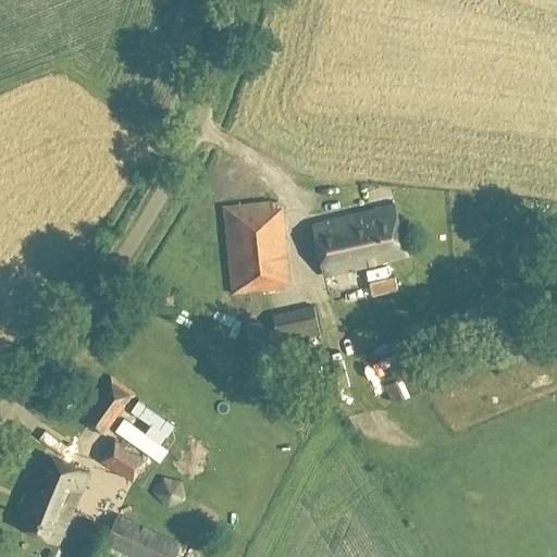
[(269,201),(221,207),(232,295),(279,289),(269,201)]
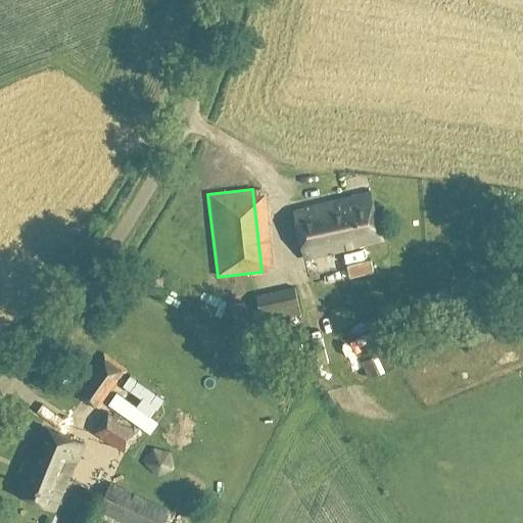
[(293,210),(303,257),(381,241),(371,193),(293,210)]
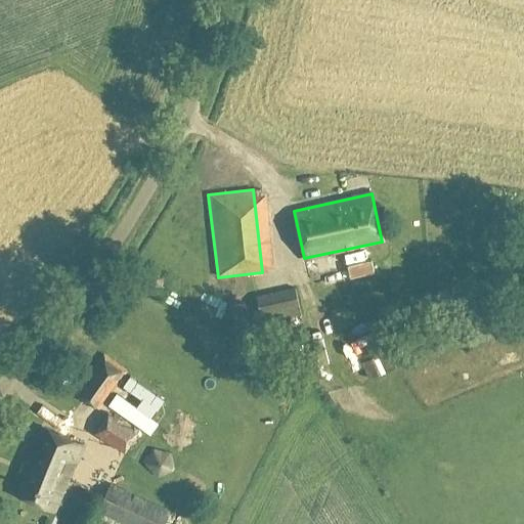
[(319,260),(319,276),(345,276),(345,260),(319,260)]
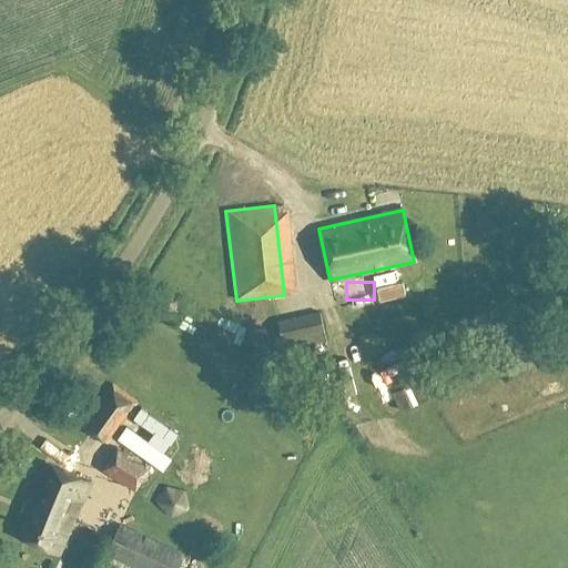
[(283,351),(325,341),(320,313),(277,322),(283,351)]
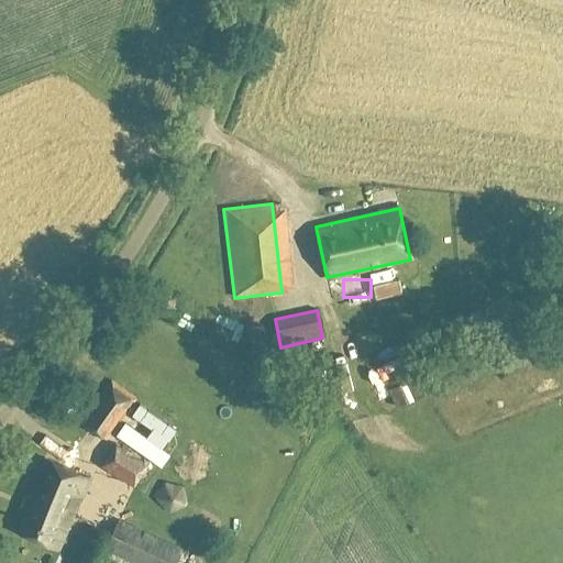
[(418,379),(388,390),(396,408),(426,397),(418,379)]
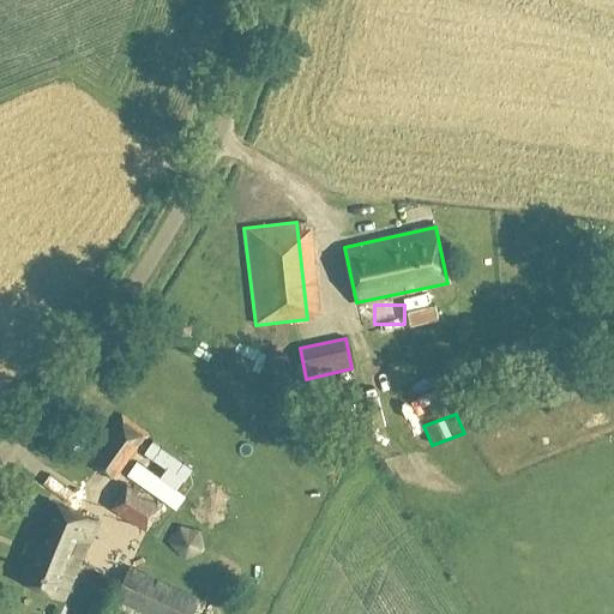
[(89,462),(115,481),(149,435),(121,415),(89,462)]
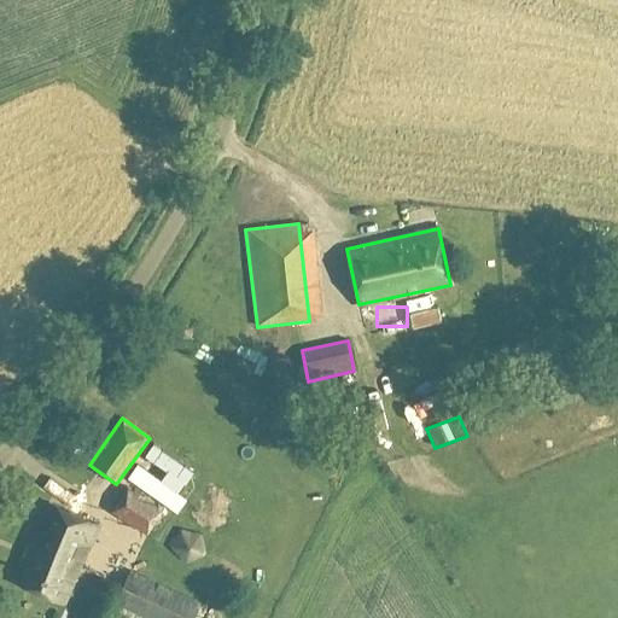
[(194,473),(153,444),(145,458),(168,472),(162,481),(138,465),(128,478),(178,513),(187,500),(178,493),(184,483),(186,485),(194,473)]
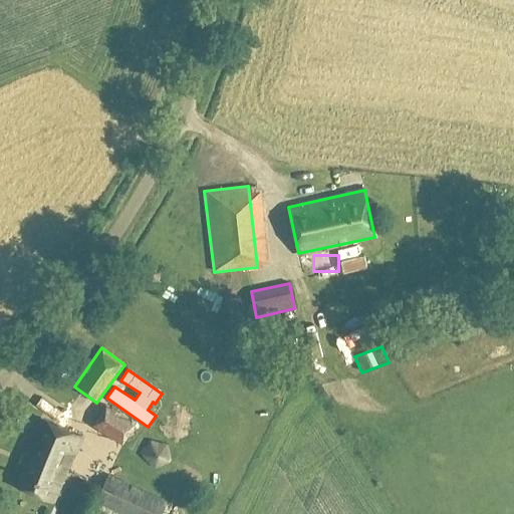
[(122,445),(136,423),(105,404),(91,425),(122,445)]
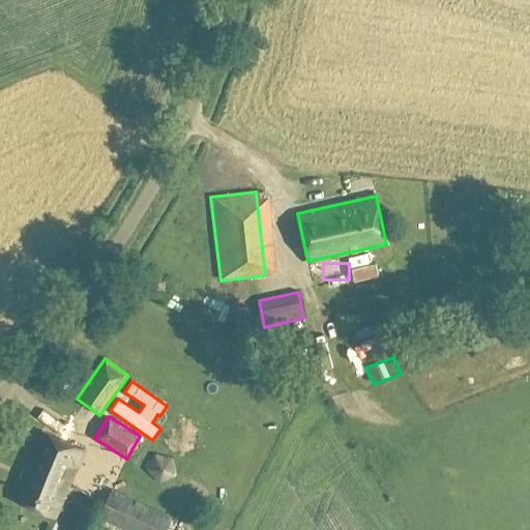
[(85,449),(42,432),(13,500),(57,518),(85,449)]
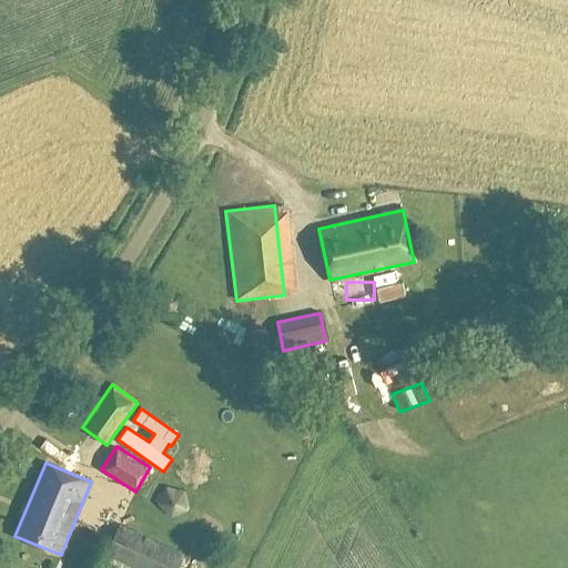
[(166,488),(156,505),(171,520),(190,511),(186,490),(166,488)]
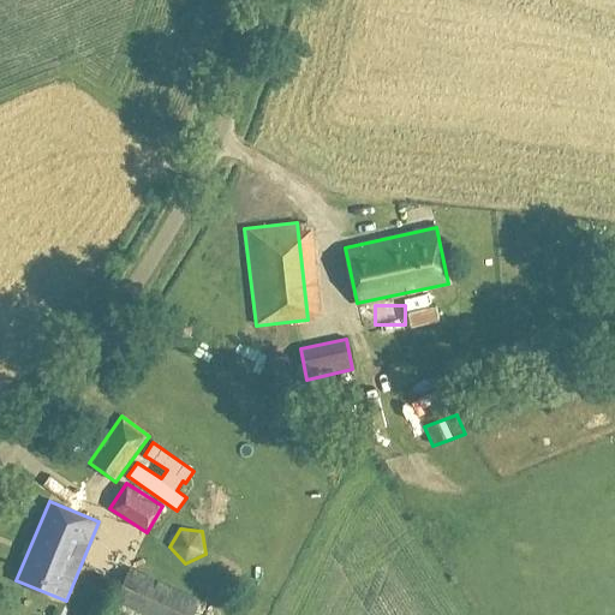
[(130,567),(114,601),(145,614),(190,614),(198,599),(130,567)]
